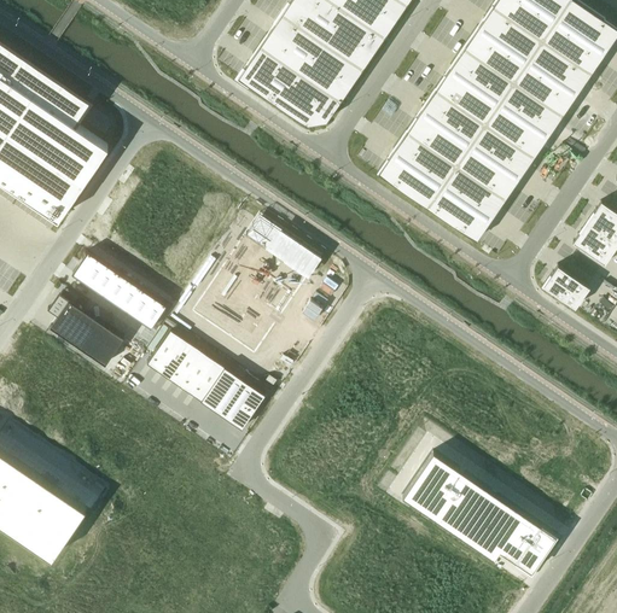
[(329,0),(294,0),(283,16),(364,70),(385,39),(329,0)]
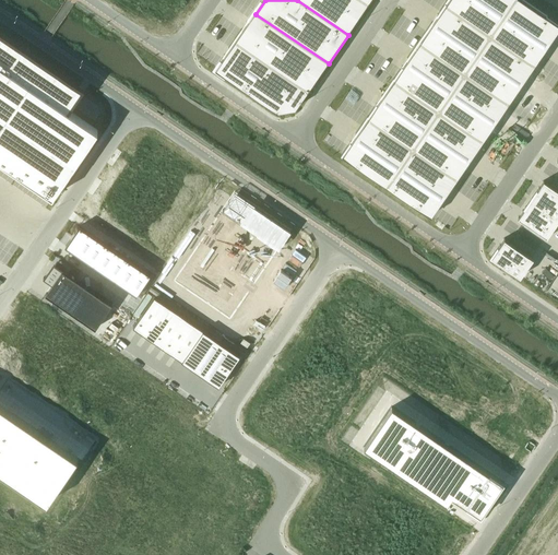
[(360,0),(297,0),(348,35),(368,6),(360,0)]
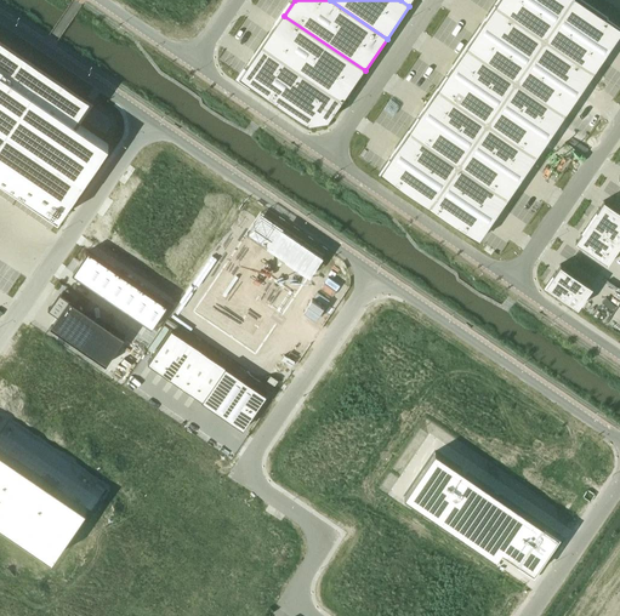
[(501,0),(496,7),(546,41),(574,0),(501,0)]
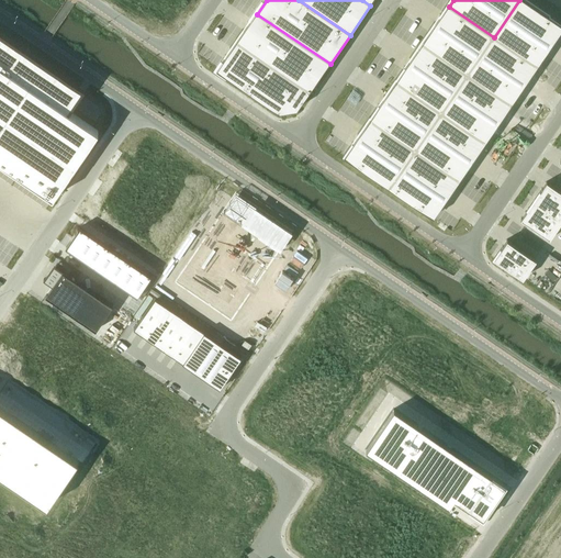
[(560,26),(520,0),(519,0),(494,37),(538,68),(560,35),(560,26)]
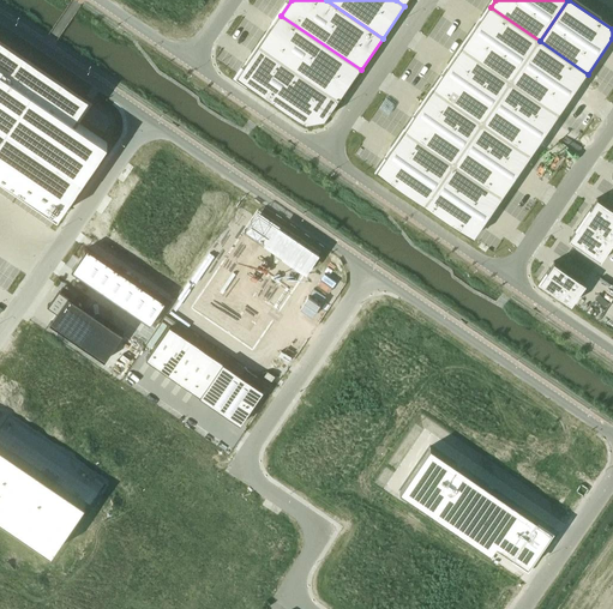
[(490,10),(462,49),(511,83),(540,41),(491,7),(490,10)]
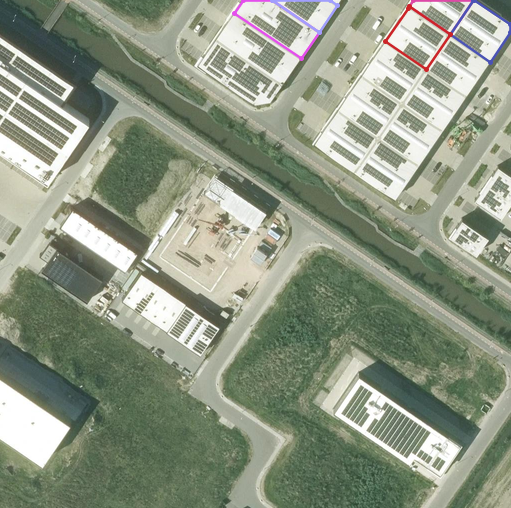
[(234,13),(216,40),(283,85),(301,58),(234,13)]
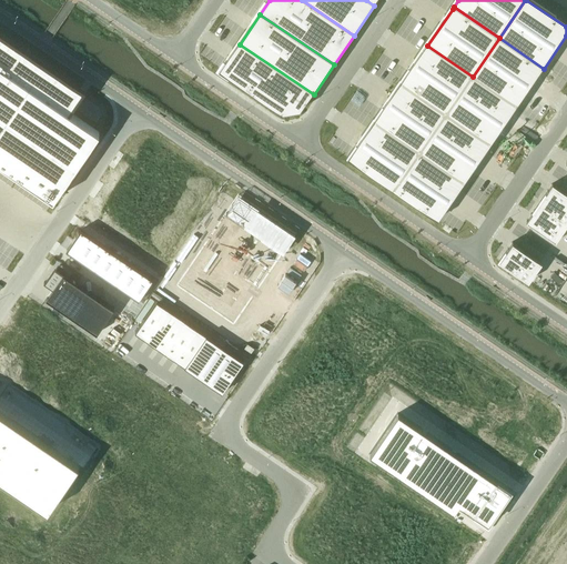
[(0,167),(54,204),(100,137),(69,116),(83,94),(0,37),(0,167)]
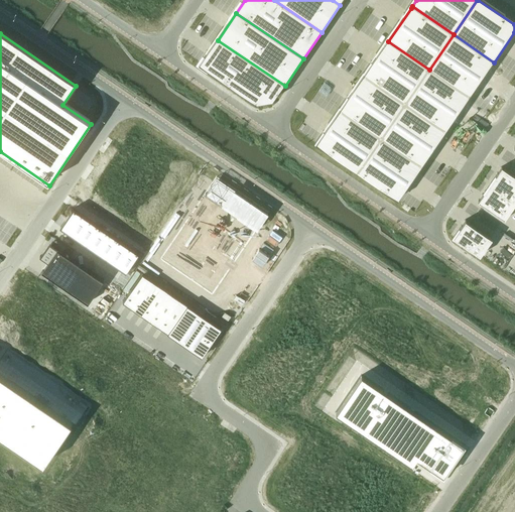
[(454,34),(429,70),(471,98),(494,62),(454,34)]
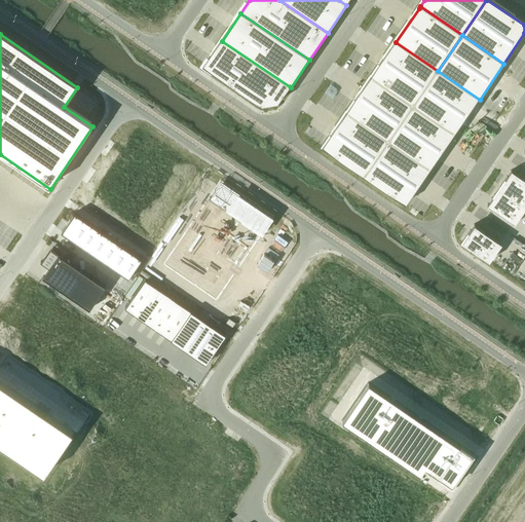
[(222,41),(203,68),(262,109),(278,106),(291,87),(222,41)]
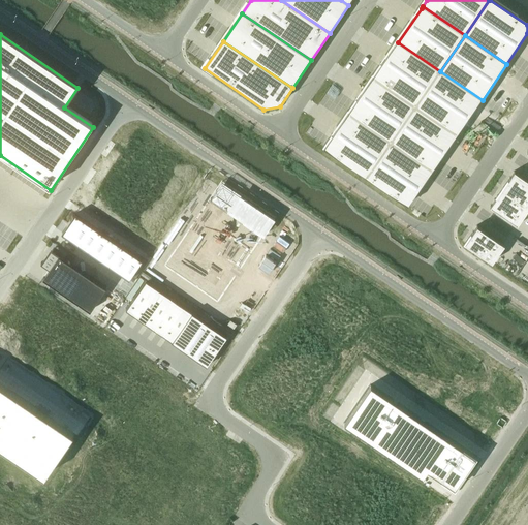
[(398,42),(373,79),(415,107),(440,71),(398,42)]
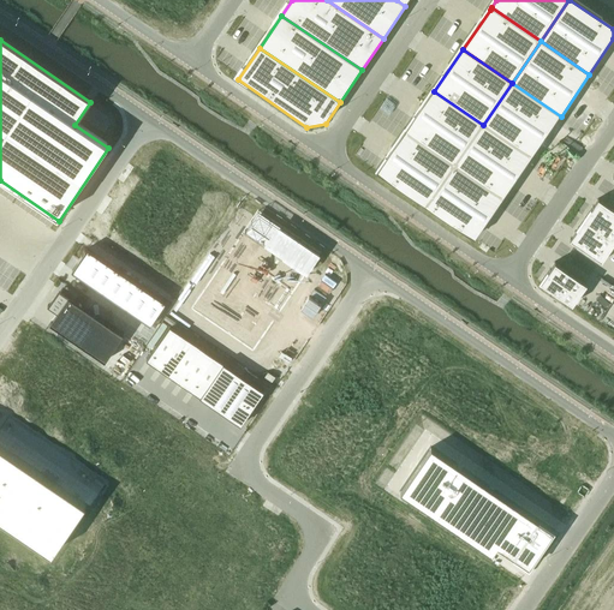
[(512,83),(483,125),(532,159),(561,117),(512,83)]
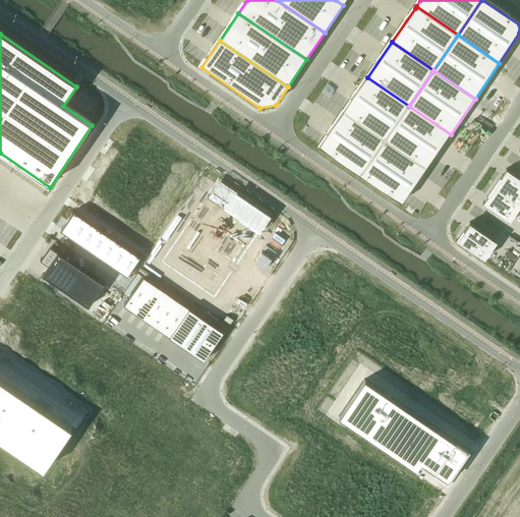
[(367,77),(344,113),(385,141),(409,106),(367,77)]
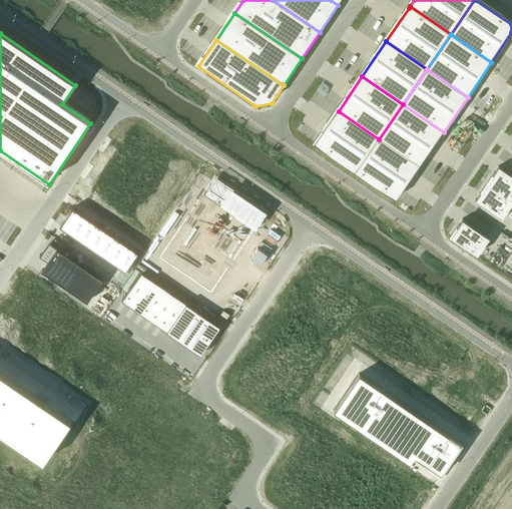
[(403,104),(379,139),(420,166),(444,132),(403,104)]
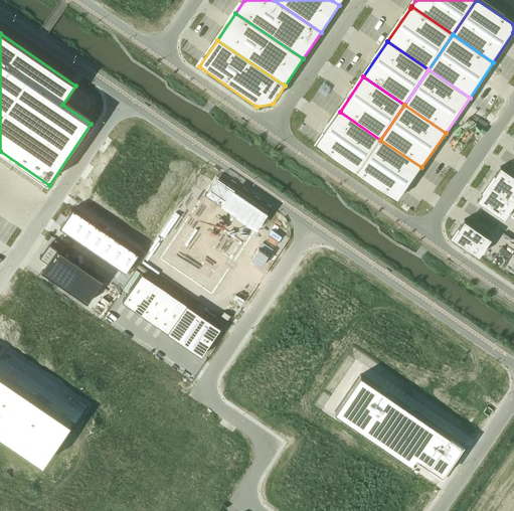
[(340,112),(316,146),(356,174),(380,140),(340,112)]
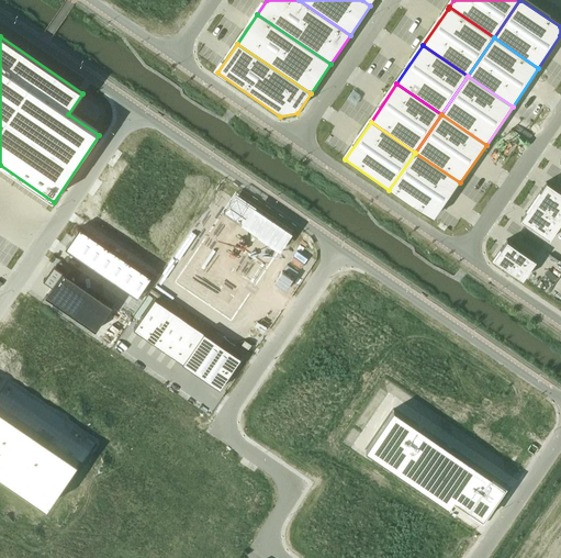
[(415,153),(389,190),(434,221),(460,182),(415,153)]
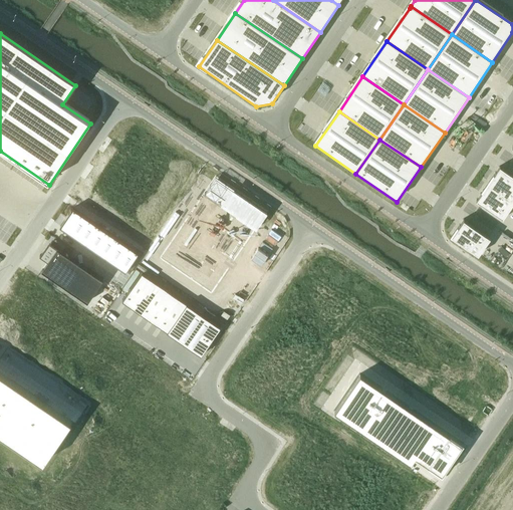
[(512,178),(501,170),(489,188),(512,203),(512,178)]
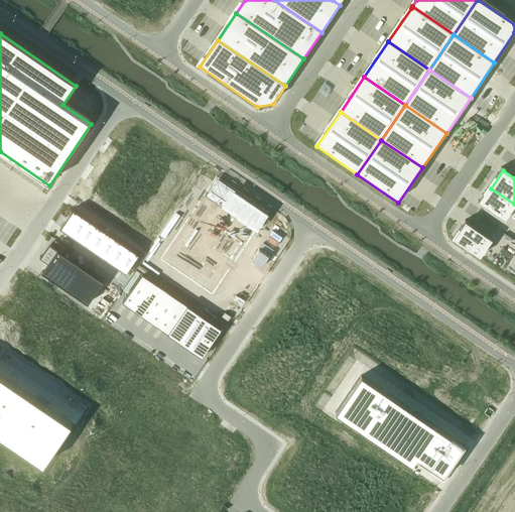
[(130,230),(148,204),(107,175),(88,203),(130,230)]
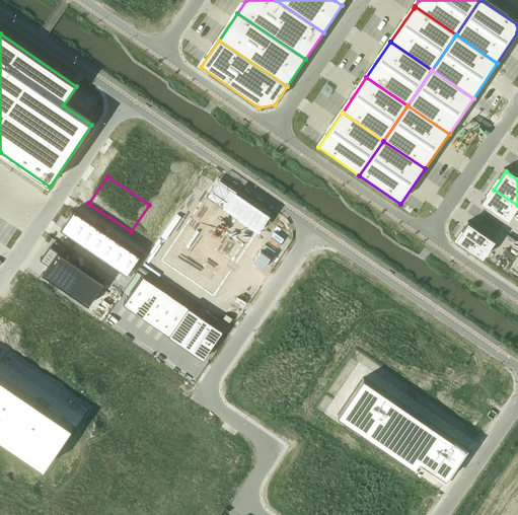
[(218,181),(161,265),(214,301),(242,260),(271,218),(218,181)]
